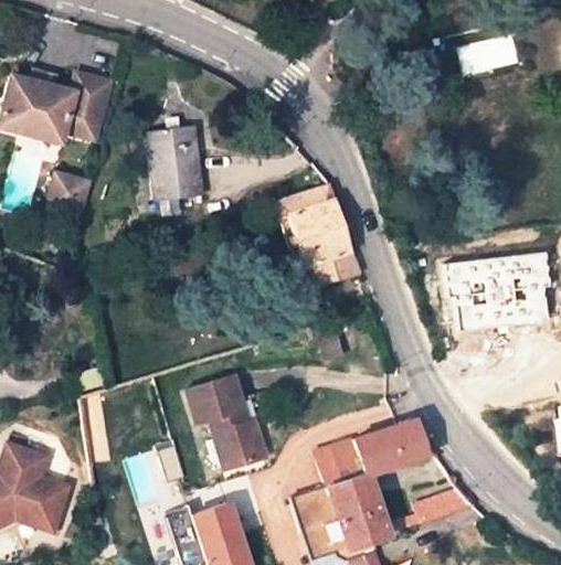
[(0,102),(0,123),(59,138),(62,125),(94,132),(107,74),(76,66),(72,86),(8,71),(0,102)]
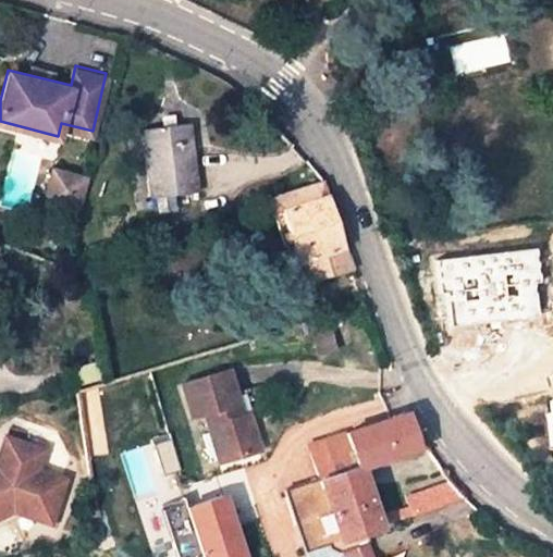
[(193,123),(144,131),(155,200),(201,193),(193,123)]
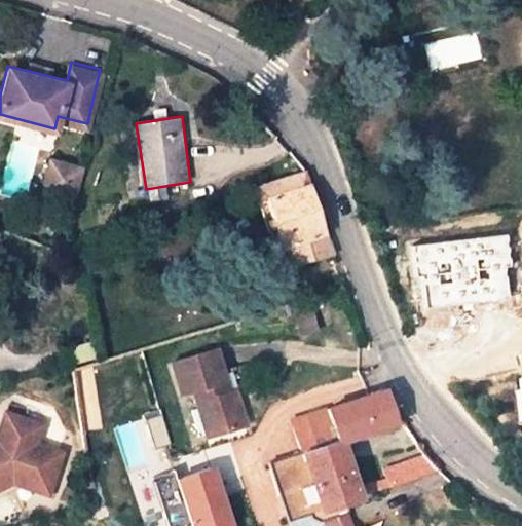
[(49,158),(40,194),(77,203),(86,167),(49,158)]
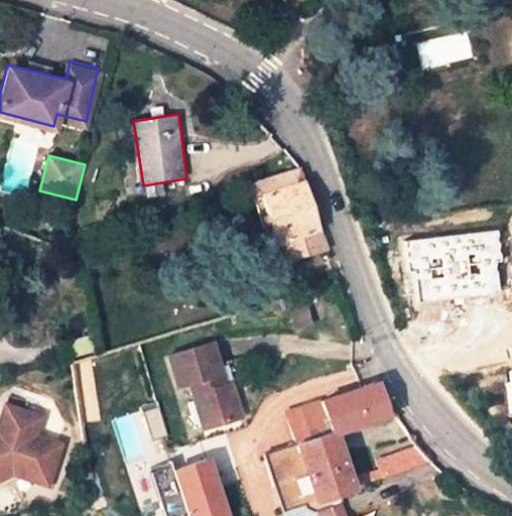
[(290,262),(331,250),(327,239),(304,169),(302,166),(253,182),(258,200),(264,198),(277,242),(283,240),(290,262)]
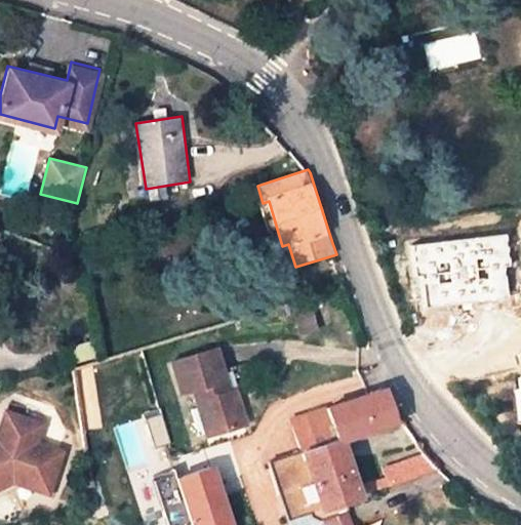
[(319,328),(311,298),(295,304),(304,333),(319,328)]
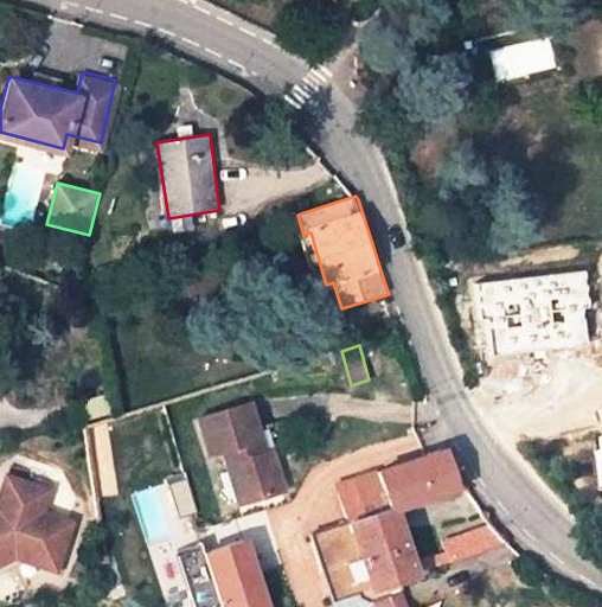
[(253,403),(202,419),(213,455),(226,451),(242,504),(286,491),(274,451),(268,452),(253,403)]
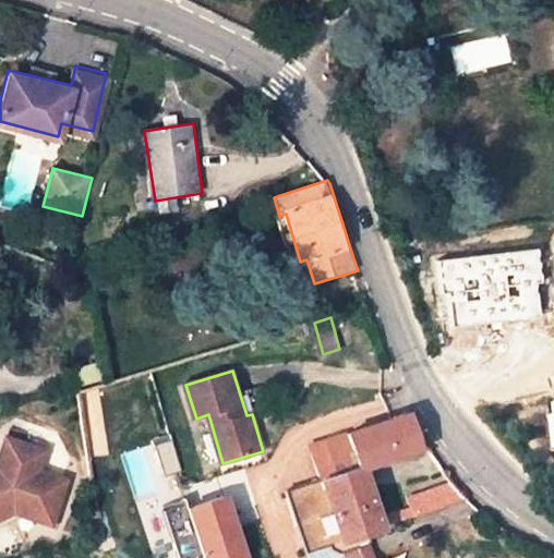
[(360,469),(364,468),(432,447),(425,438),(421,439),(411,414),(350,434),(360,469)]
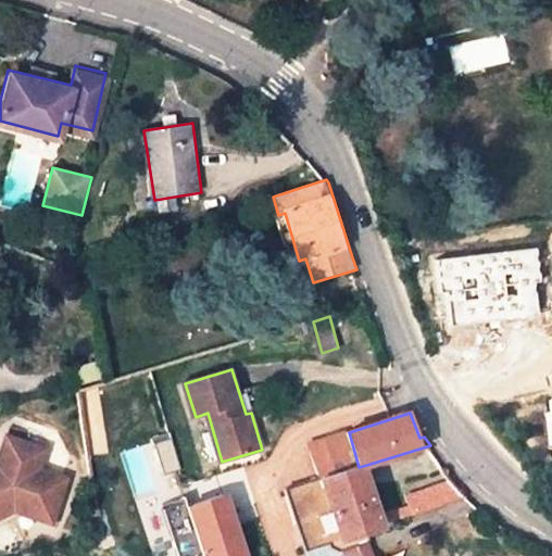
[(383,525),(379,516),(363,466),(359,467),(349,432),(312,443),(324,477),(288,489),(310,550),(343,538),(348,546),(369,539),(366,529),(383,525)]
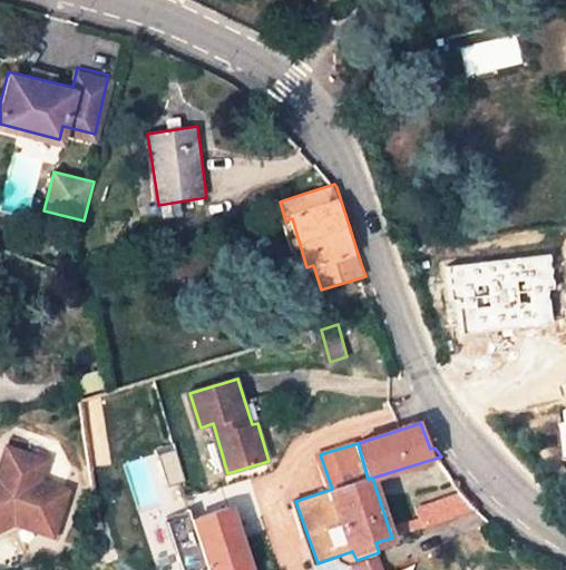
[(47,451),(6,444),(2,463),(8,464),(7,477),(0,480),(0,533),(16,523),(32,526),(35,511),(59,516),(66,477),(44,473),(47,451)]
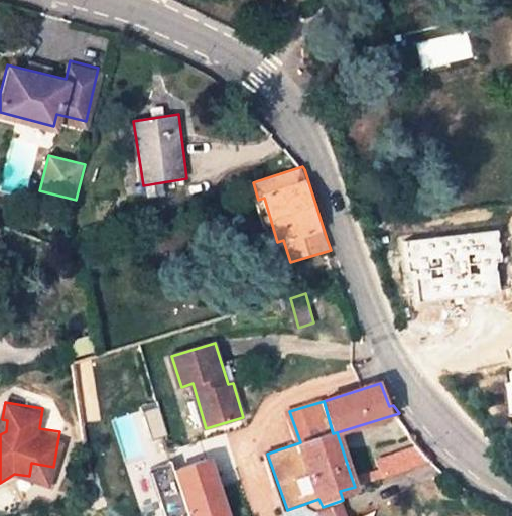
[(376,457),(384,478),(437,461),(432,456),(427,449),(420,441),(376,457)]
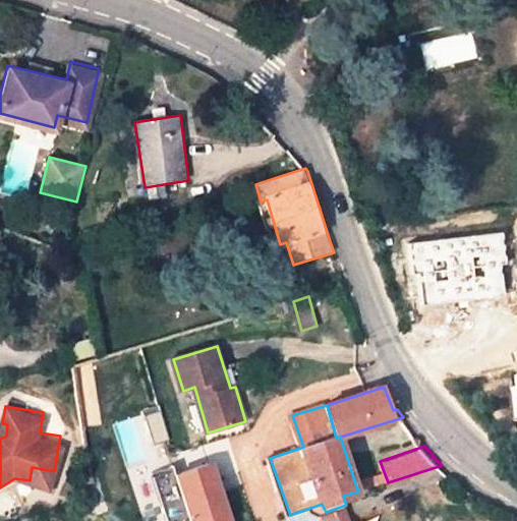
[(32,467),(30,480),(53,484),(54,471),(32,467)]
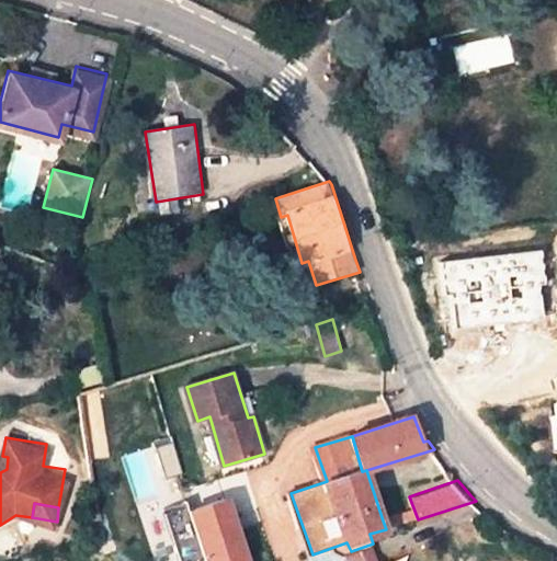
[(406,514),(383,521),(386,529),(409,522),(406,514)]
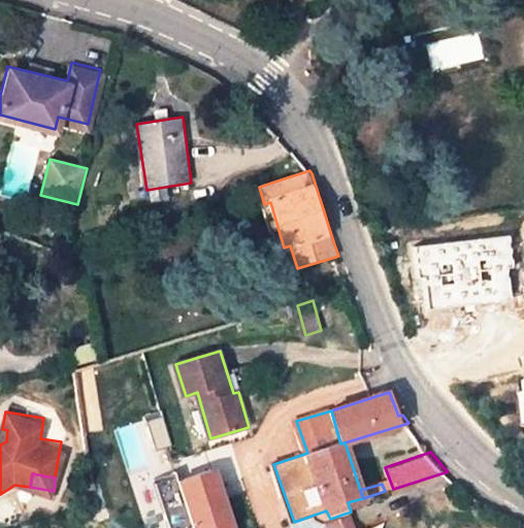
[(330,519),(333,527),(350,527),(354,527),(357,526),(351,512),(330,519)]
